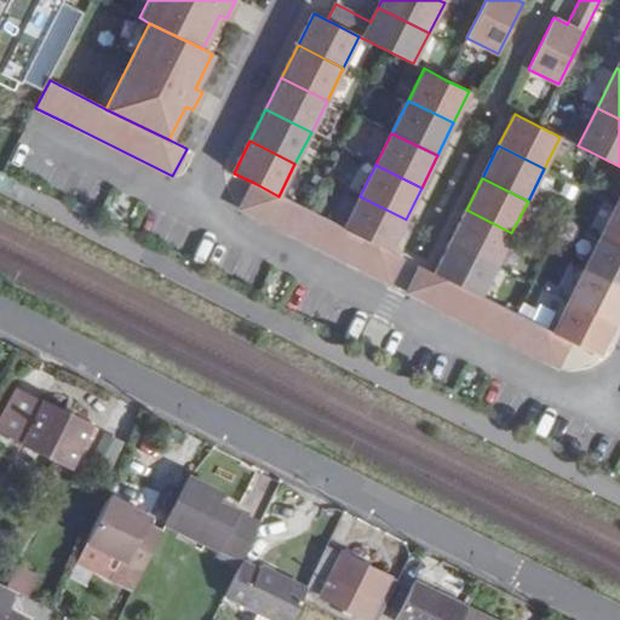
[(253,217),(268,190),(254,183),(241,208),(242,208),(244,211),(247,213),(250,214),(252,217),(253,217)]
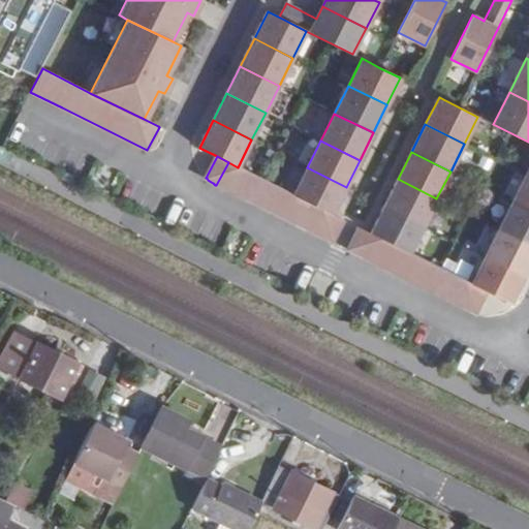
[(228,162),(216,185),(228,191),(240,168),(238,167),(228,162)]
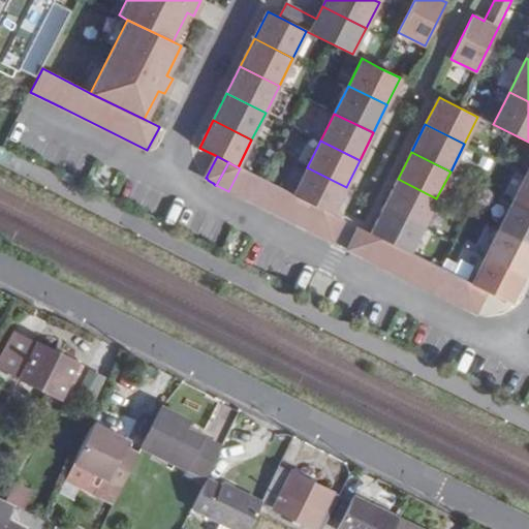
[(307,167),(293,194),(298,197),(309,203),(320,209),(332,214),(333,213),(346,187),(307,167)]
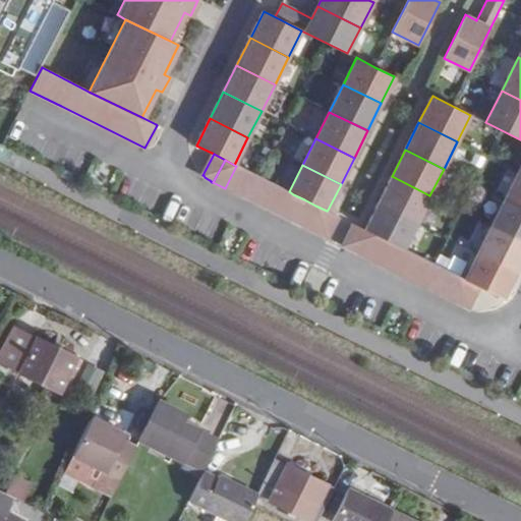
[(236,166),(225,188),(236,193),(247,171),(236,166)]
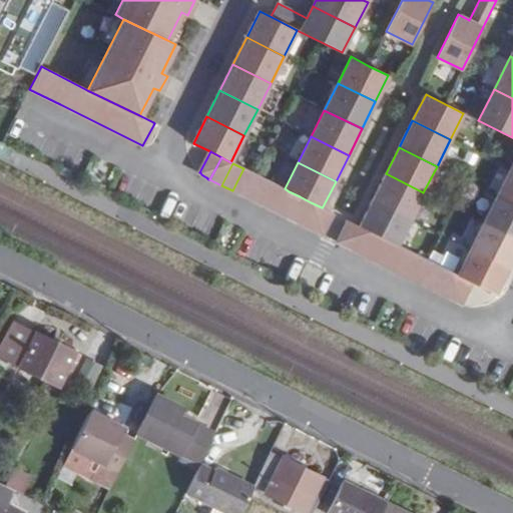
[(243,168),(232,190),(243,196),(254,174),(243,168)]
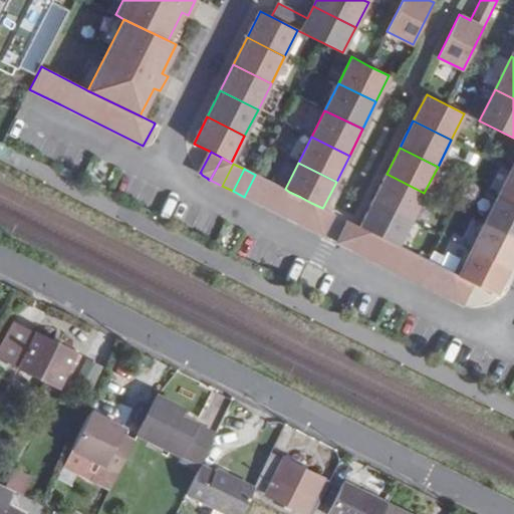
[(513,171),(511,170),(498,196),(513,204),(513,171)]
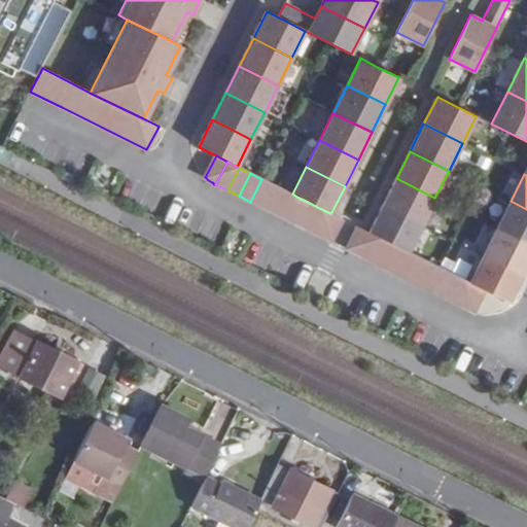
[(396,178),(383,205),(421,224),(434,198),(396,178)]
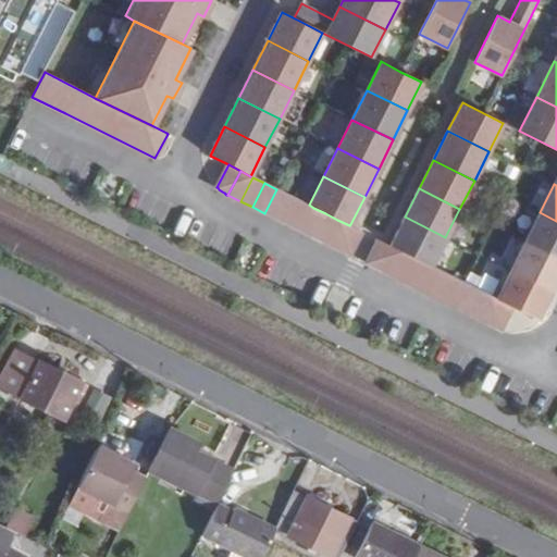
[(276,189),(264,213),(276,220),(289,195),(280,190),(276,189)]
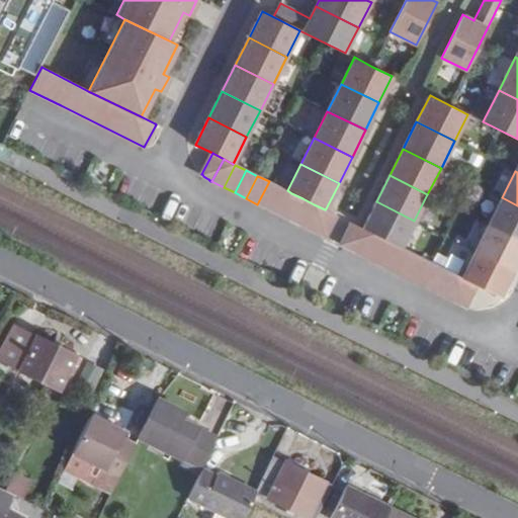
[(269,181),(257,204),(269,209),(280,187),(269,181)]
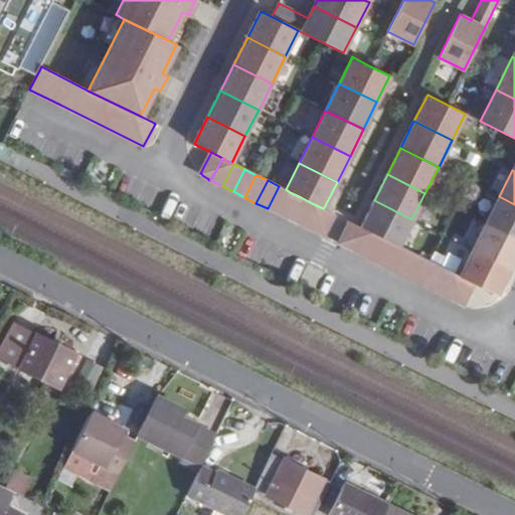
[(279,186),(268,208),(279,214),(290,192),(286,189),(279,186)]
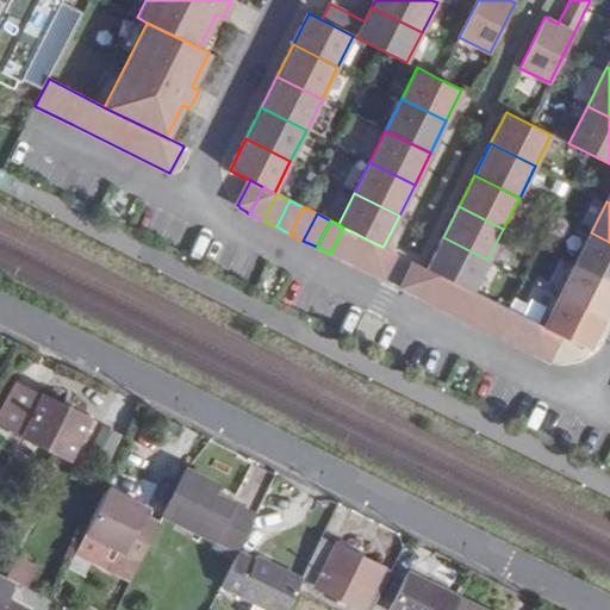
[(343,228),(330,254),(343,260),(356,234),(343,228)]
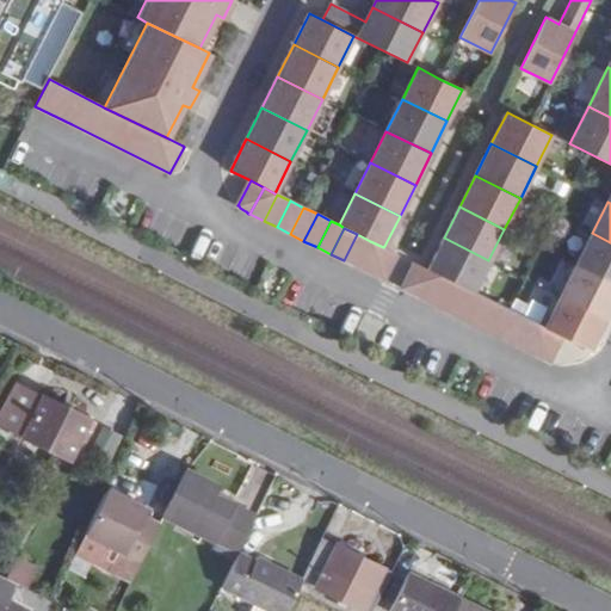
[(610,242),(592,233),(576,265),(610,282),(610,242)]
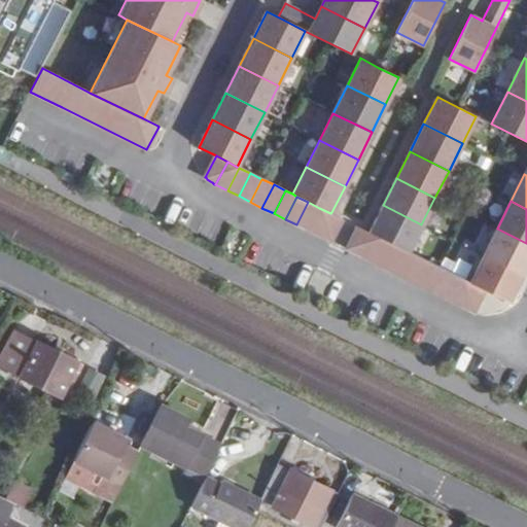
[(308,202),(296,224),(308,231),(319,208),(308,202)]
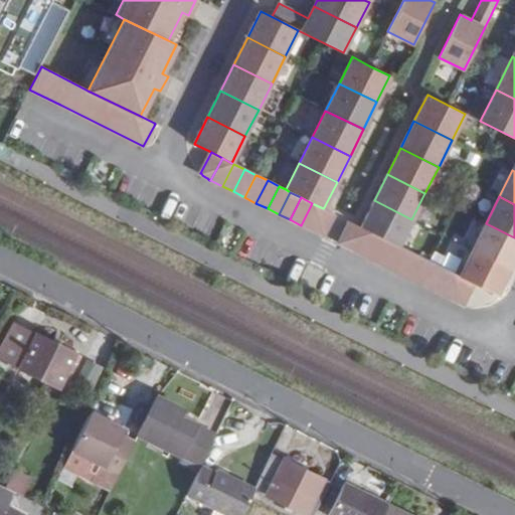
[(361,226),(361,227),(372,232),(383,238),(394,244),(398,245),(411,219),(374,200),(361,226)]
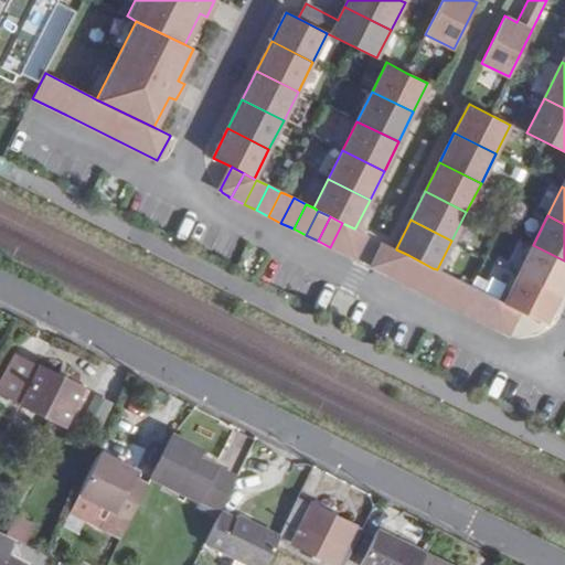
[(342,223),(330,247),(342,254),(354,228),(342,223)]
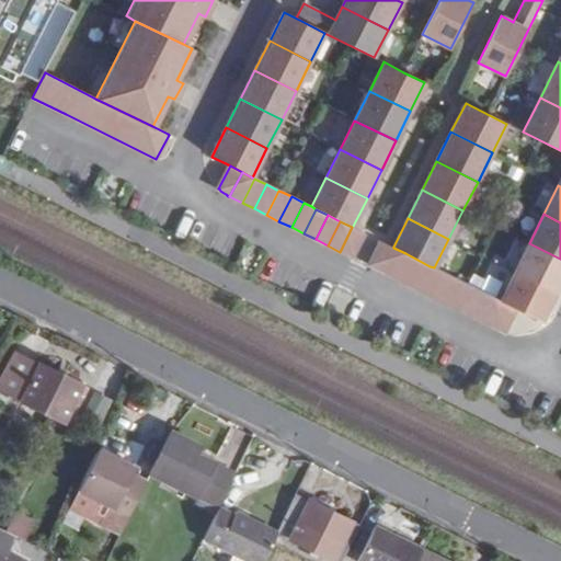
[(340,252),(352,258),(365,232),(353,226),(352,227),(340,252)]
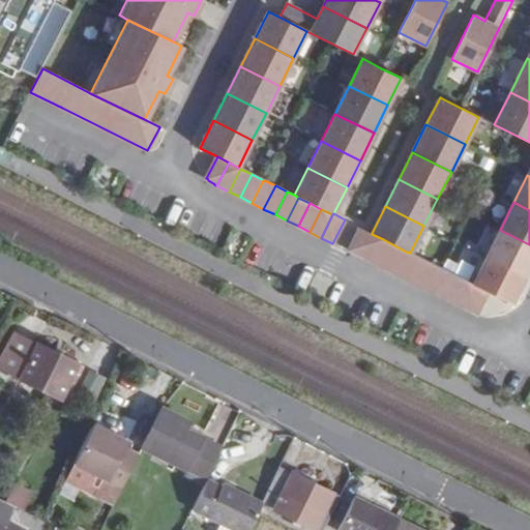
[(360,228),(348,251),(360,257),(372,234),(372,233),(360,228)]
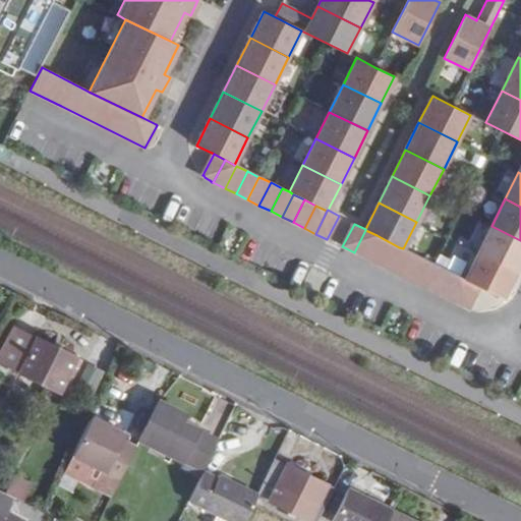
[(520,240),(491,226),(478,253),(516,272),(520,262),(520,240)]
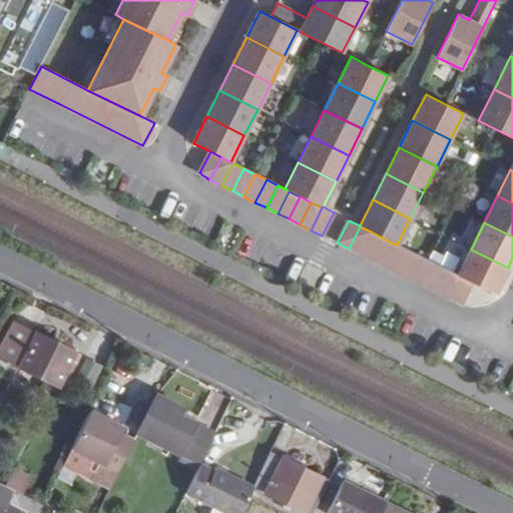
[(360,226),(349,248),(360,254),(371,231),(360,226)]
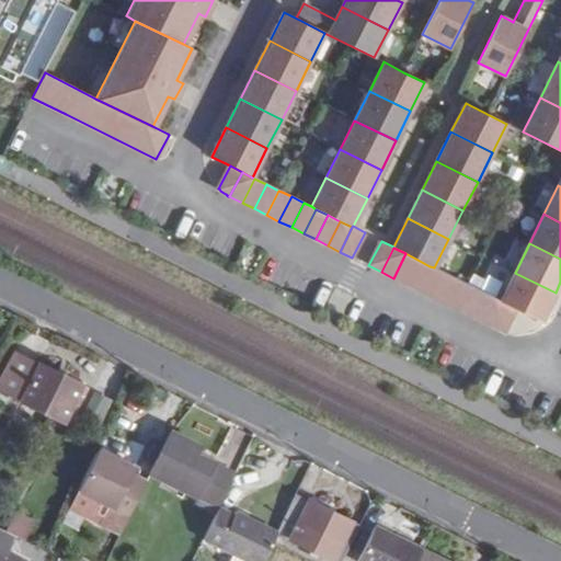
[(405,253),(393,278),(405,284),(418,260),(405,253)]
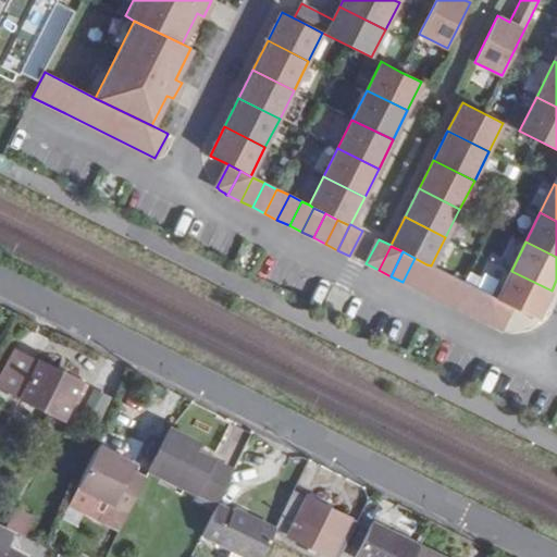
[(415,258),(403,282),(415,288),(426,264),(415,258)]
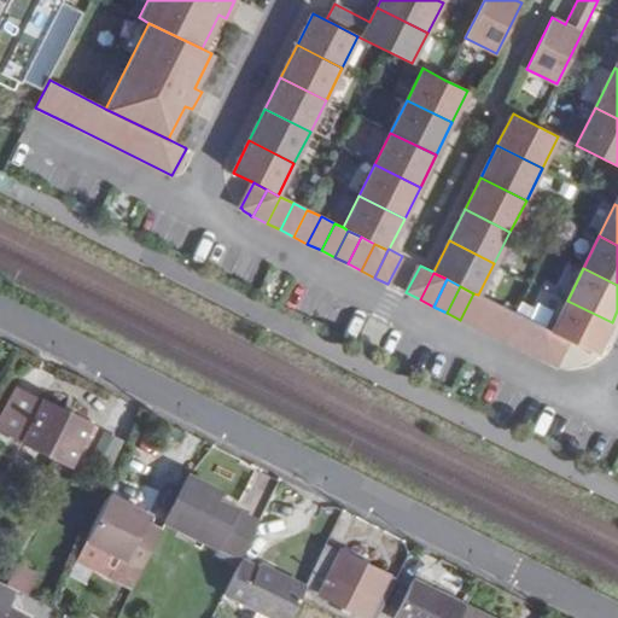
[(473,293),(460,320),(473,327),(487,299),(478,295),(473,293)]
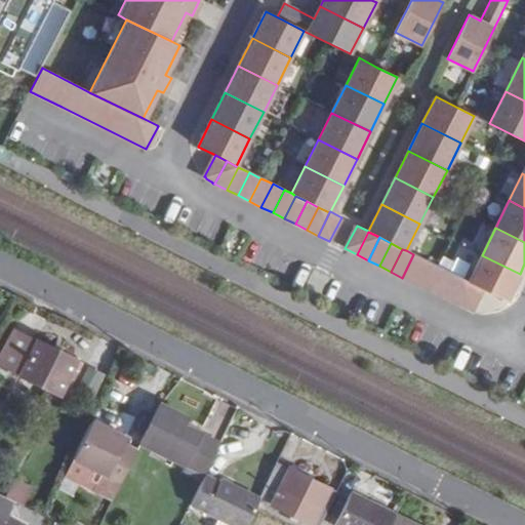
[(413,254),(402,278),(413,283),(425,260),(413,254)]
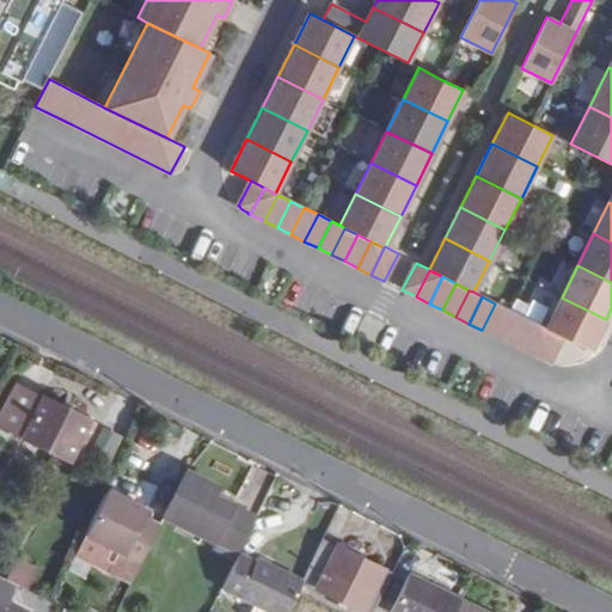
[(562,298),(545,329),(549,330),(563,337),(591,352),(606,319),(562,298)]
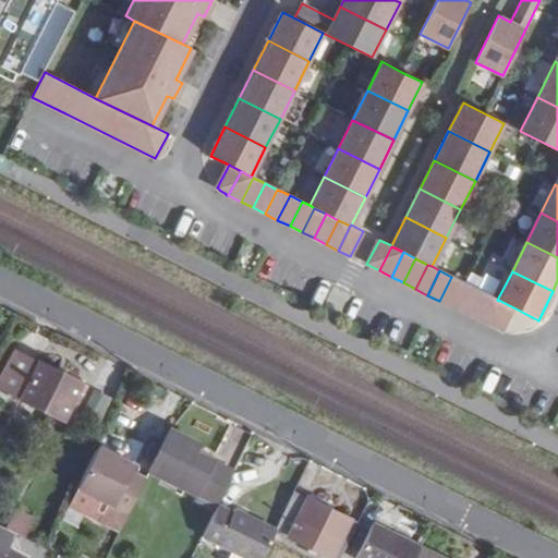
[(451,277),(439,301),(451,307),(464,283),(451,277)]
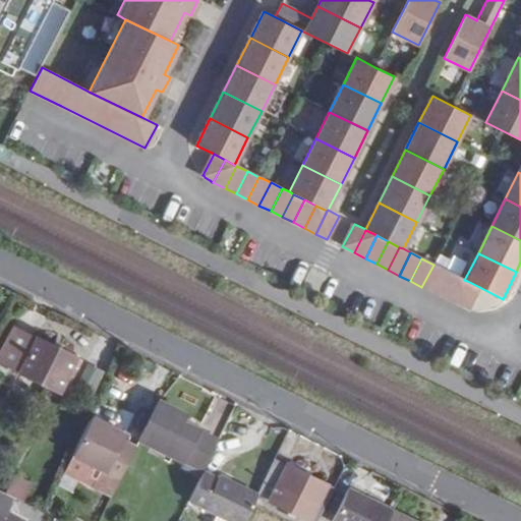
[(433,265),(421,287),(433,292),(445,270),(433,265)]
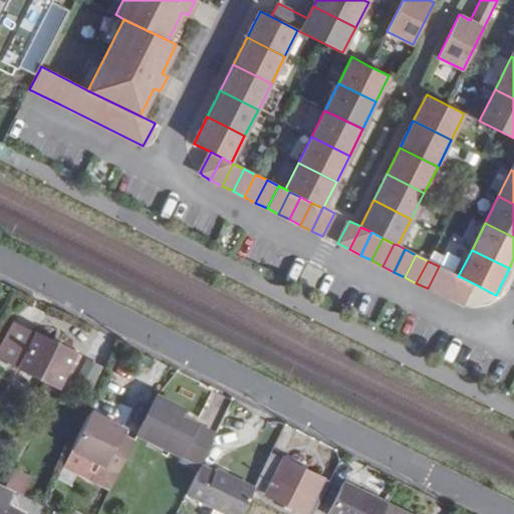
[(439,266),(428,288),(439,294),(450,272),(439,266)]
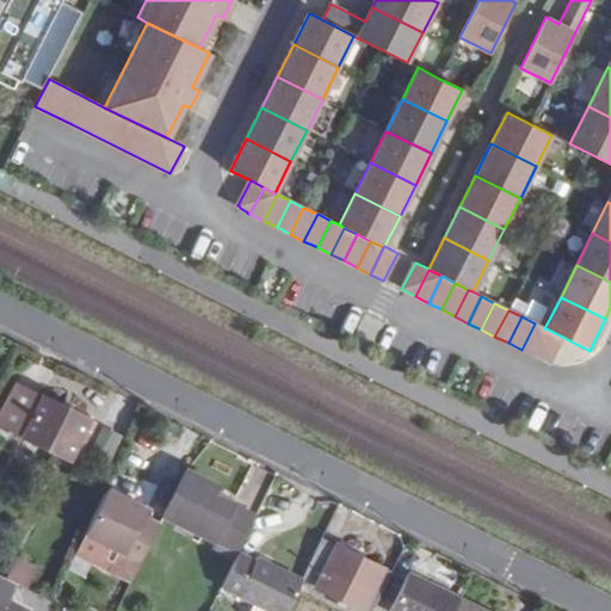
[(535,323),(522,350),(535,357),(548,329),(544,328),(535,323)]
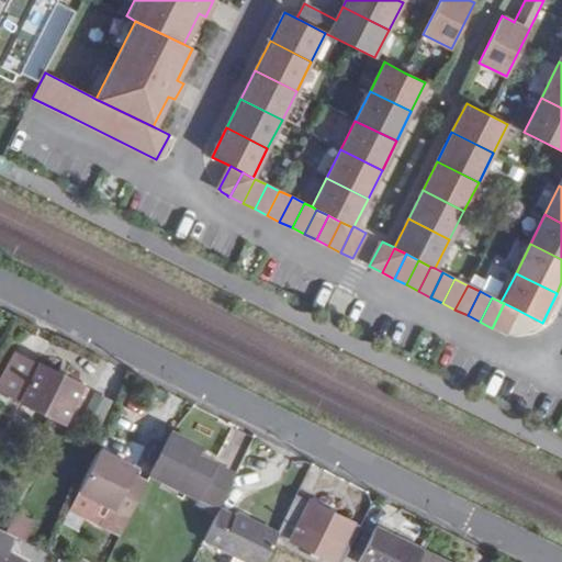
[(504,303),(492,328),(501,332),(504,334),(517,310),(504,303)]
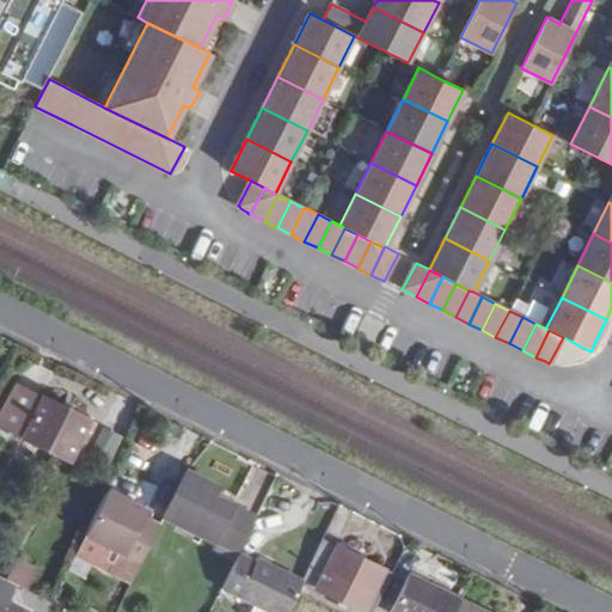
[(19,378),(0,412),(0,417),(71,453),(77,442),(84,446),(99,417),(19,378)]
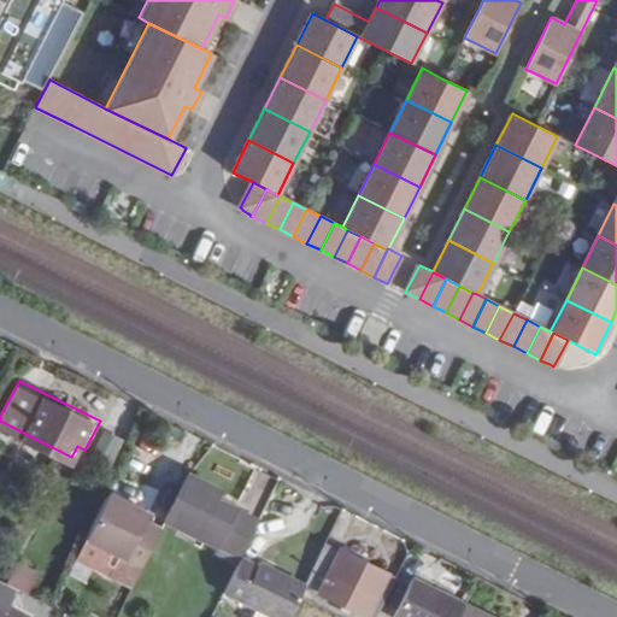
[(199,533),(217,493),(221,487),(188,470),(165,515),(199,533)]
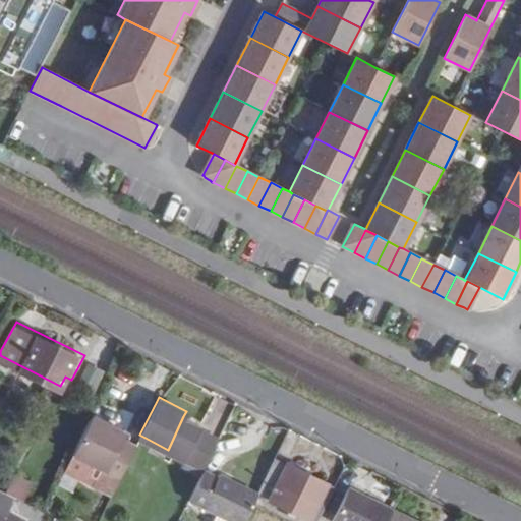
[(126,428),(93,412),(73,451),(65,466),(88,477),(95,461),(106,467),(104,472),(118,479),(137,441),(124,435),(126,428)]
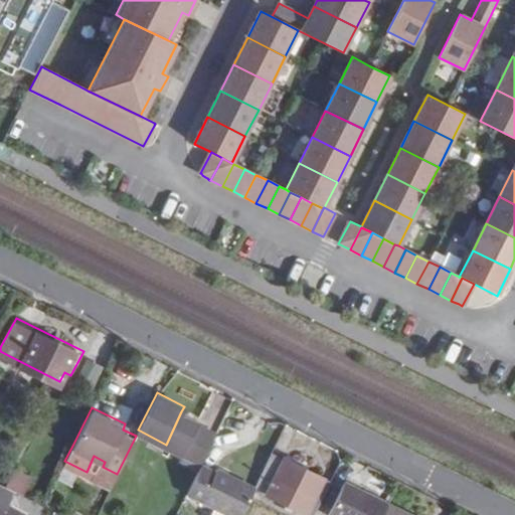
[(202,461),(217,431),(181,411),(166,445),(202,461)]
